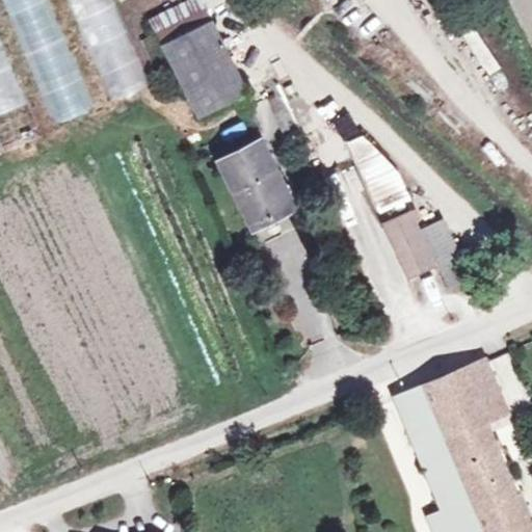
[(51,0),(0,0),(55,130),(99,111),(51,0)]
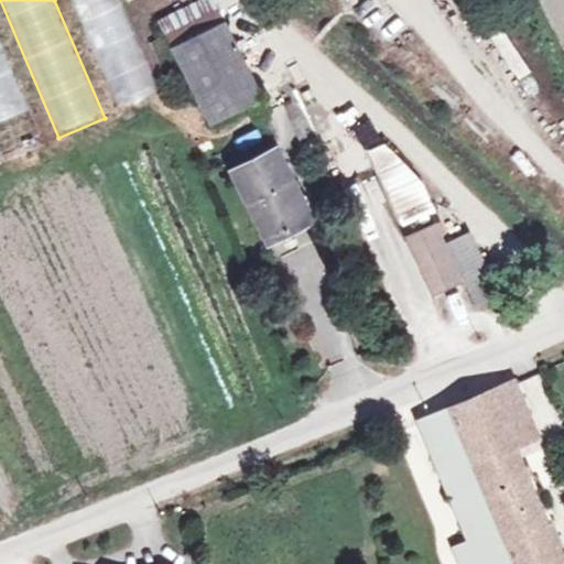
[(125,0),(69,0),(117,109),(163,89),(125,0)]
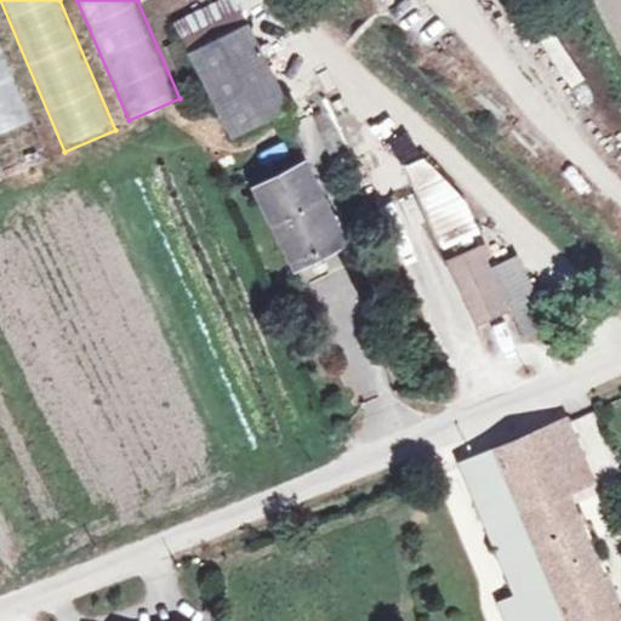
[(220,0),(174,24),(189,55),(248,24),(234,0),(220,0)]
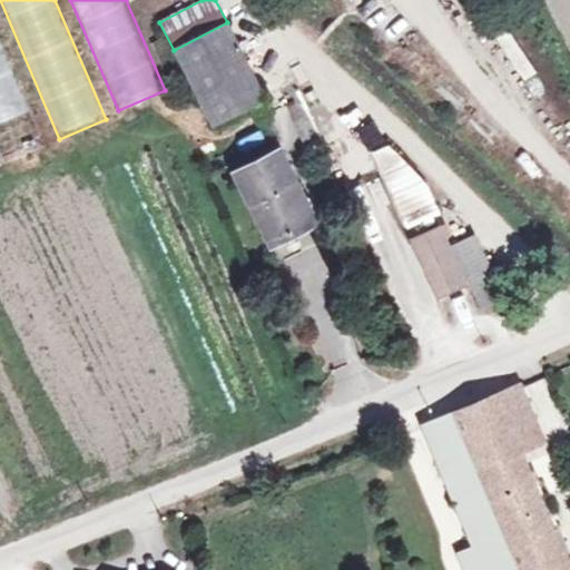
[(227,22),(174,50),(212,126),(265,98),(227,22)]
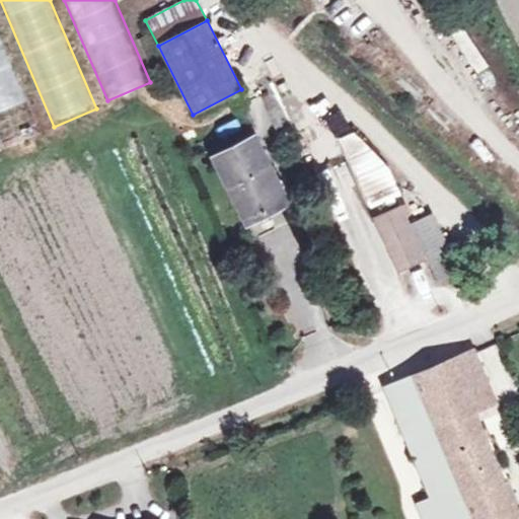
[(0,38),(0,150),(41,133),(0,38)]
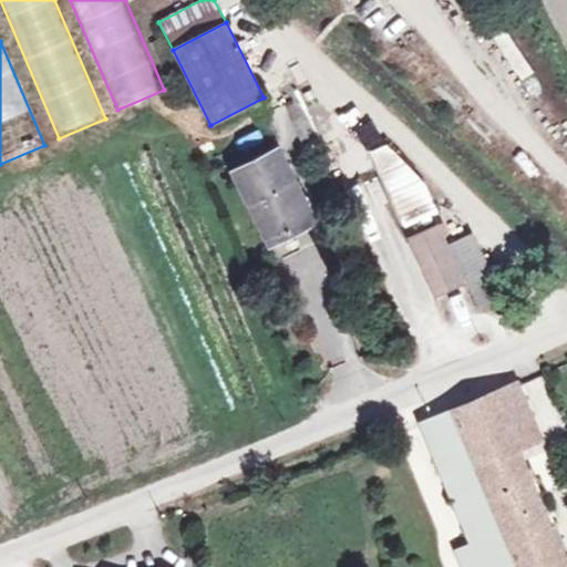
[(387,145),(370,153),(404,228),(436,214),(423,183),(387,145)]
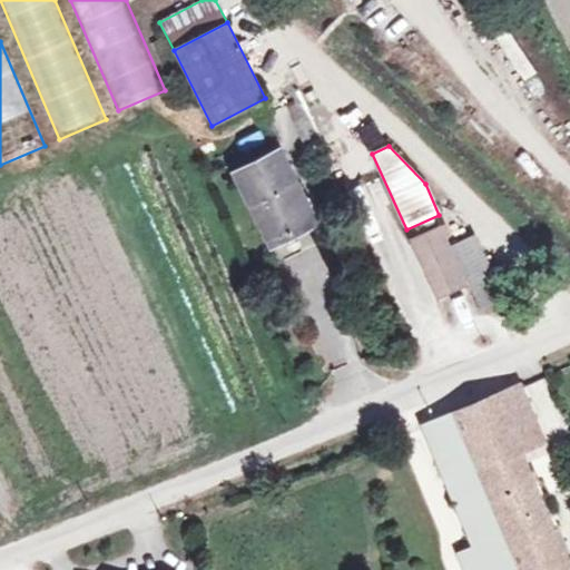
[(278,154),(236,175),(269,243),(312,222),(278,154)]
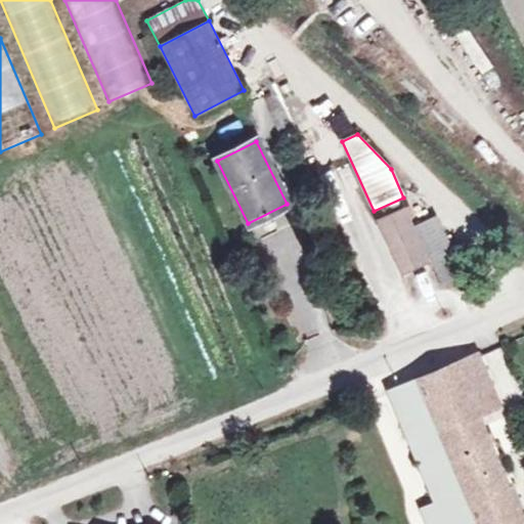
[(403,210),(381,221),(398,257),(421,247),(403,210)]
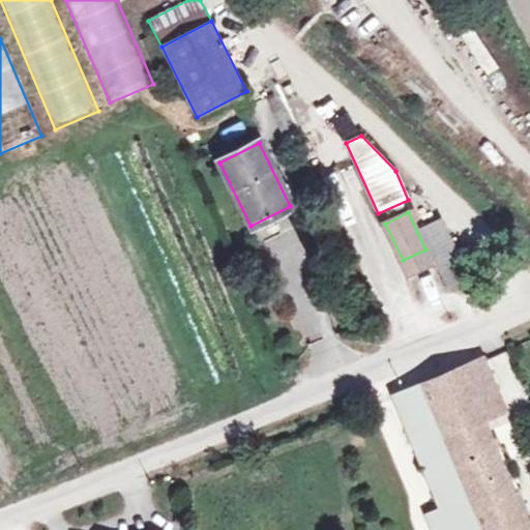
[(441,217),(422,229),(450,285),(470,273),(441,217)]
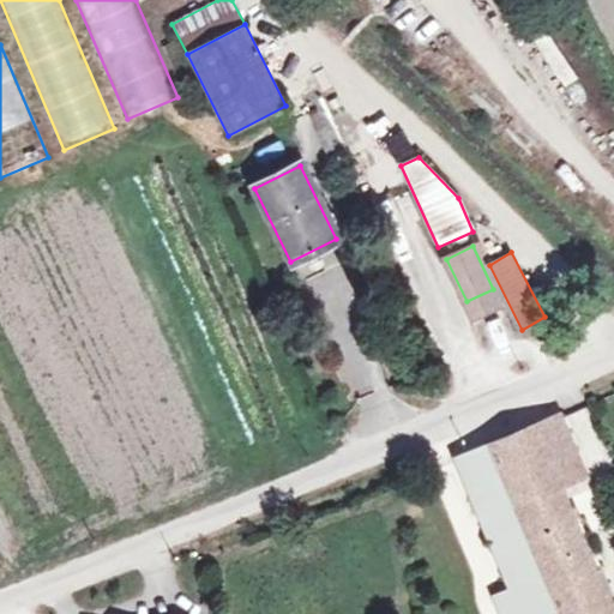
[(501,305),(493,289),(467,301),(475,318),(501,305)]
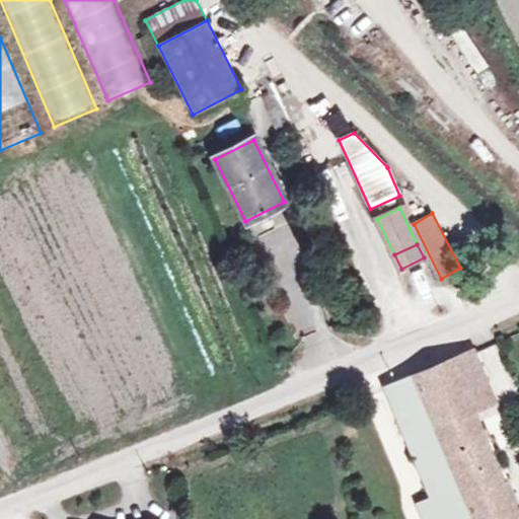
[(425,278),(409,283),(418,309),(433,304),(425,278)]
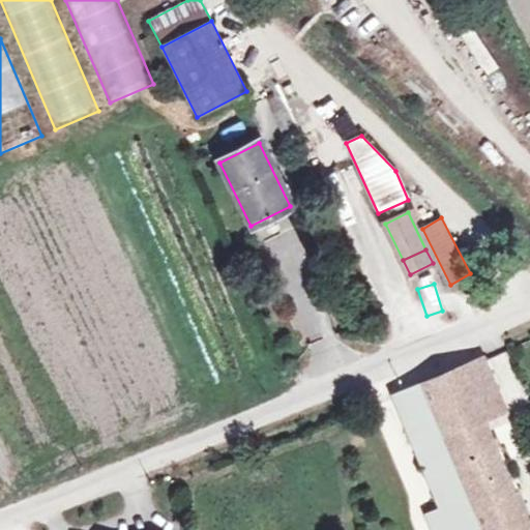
[(487,356),(428,380),(489,529),(529,529),(529,525),(499,449),(495,439),(490,427),(486,416),(507,407),(487,356)]
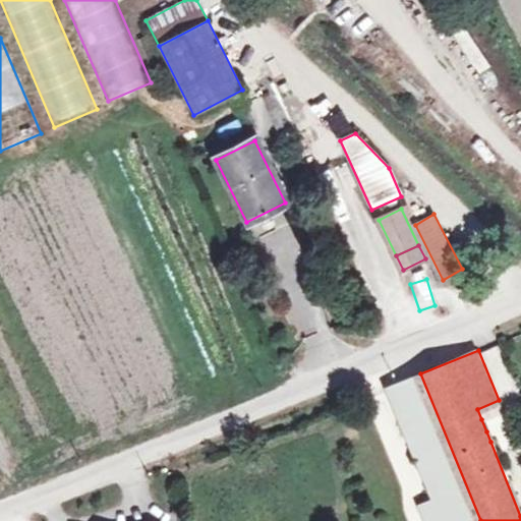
[(480,520),(420,373),(392,385),(439,498),(423,504),(430,520),(480,520)]
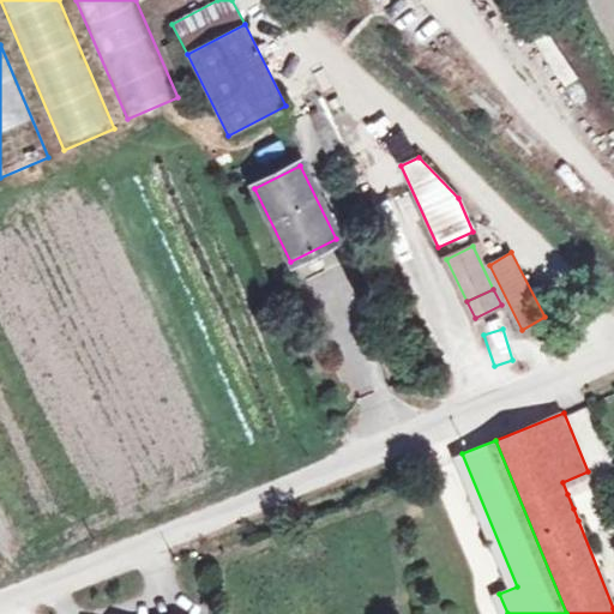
[(563,482),(567,494),(593,482),(588,471),(563,482)]
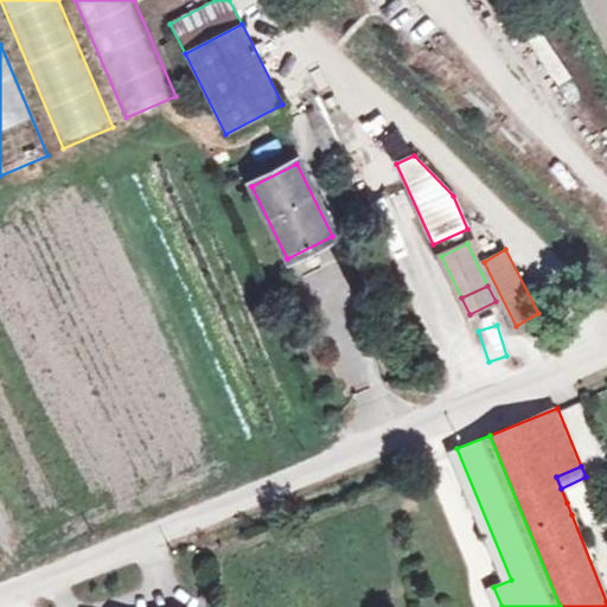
[(572,500),(567,503),(572,515),(576,512),(572,500)]
